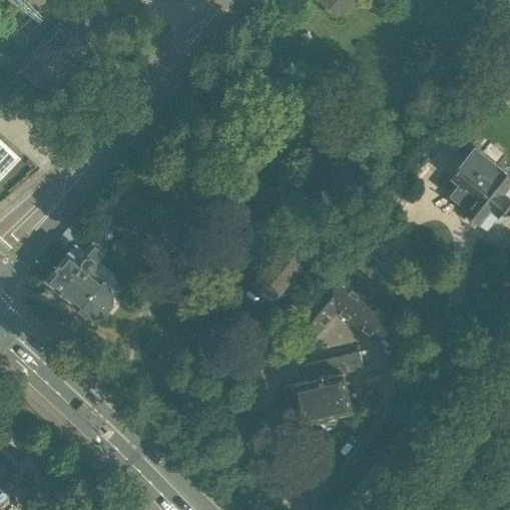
[(338,24),(356,0),(314,0),(312,3),(338,24)]
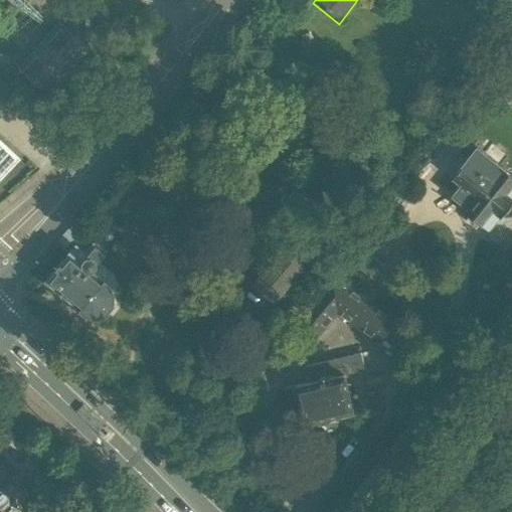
[(0,181),(21,159),(0,139),(0,181)]
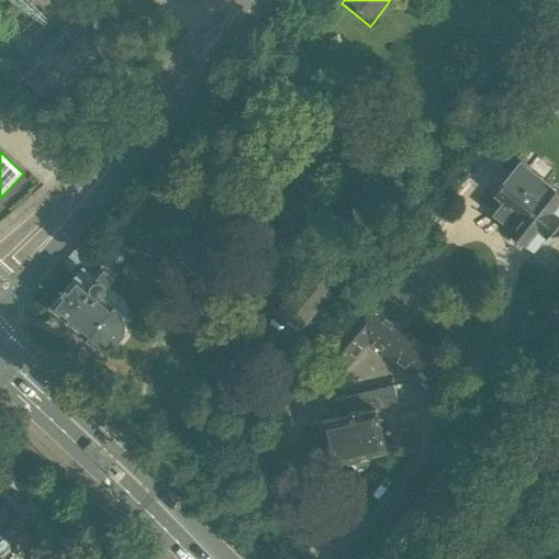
[(517,163),(514,159),(507,168),(511,171),(507,176),(501,170),(483,192),(501,205),(492,216),(507,228),(504,233),(534,257),(543,245),(540,244),(546,237),(549,239),(557,238),(558,235),(558,224),(557,223),(558,220),(558,194),(517,163)]
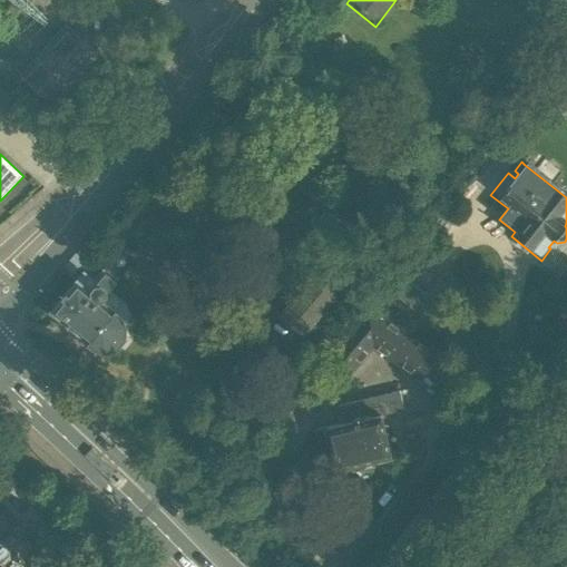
[(66,265),(60,271),(69,279),(79,266),(71,258),(66,265)]
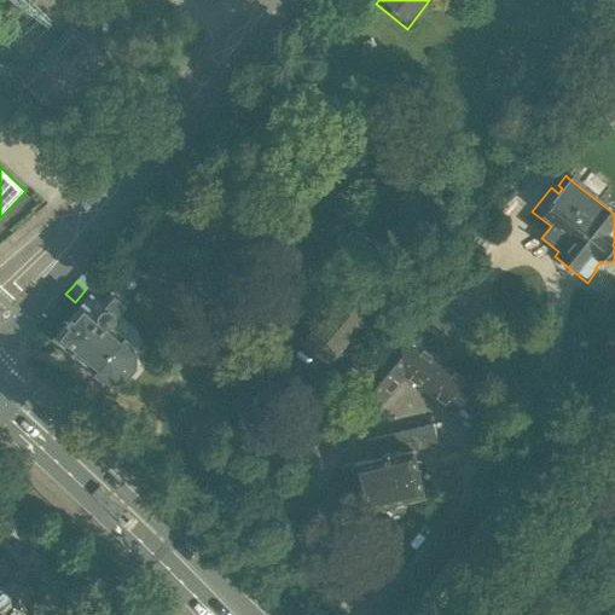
[(123,309),(114,301),(116,297),(111,293),(99,307),(88,297),(82,306),(81,306),(53,340),(96,375),(96,373),(98,376),(111,381),(123,378),(132,367),(133,354),(126,343),(123,341),(108,328),(123,309)]
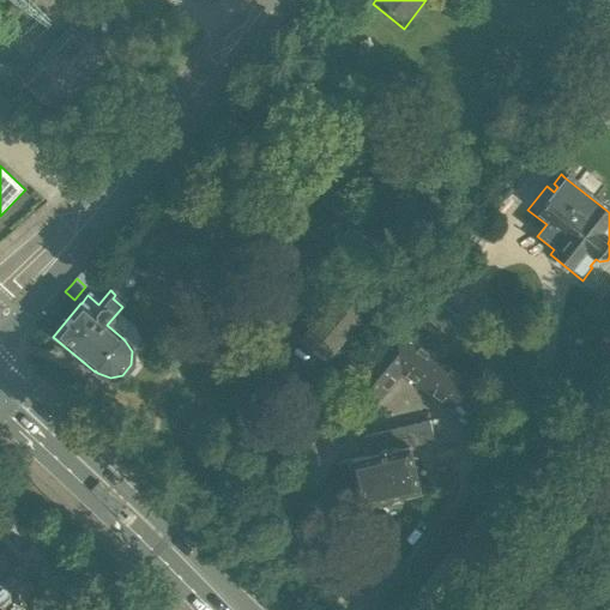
[(454,318),(421,290),(399,318),(414,330),(423,318),(442,332),(454,318)]
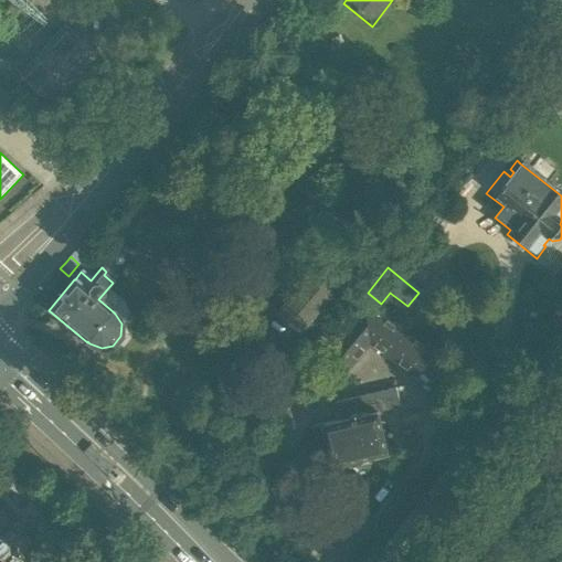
[(299,335),(332,295),(308,275),(275,315),(274,316),(275,318),(276,317),(297,335),(298,336),(299,335)]
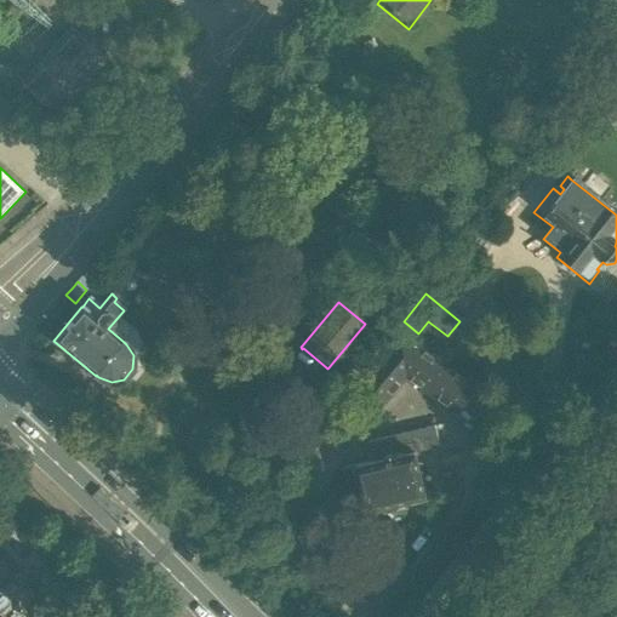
[(474,389),(398,337),(356,387),(381,407),(404,380),(456,416),(456,415),(468,423),(486,398),(474,389)]
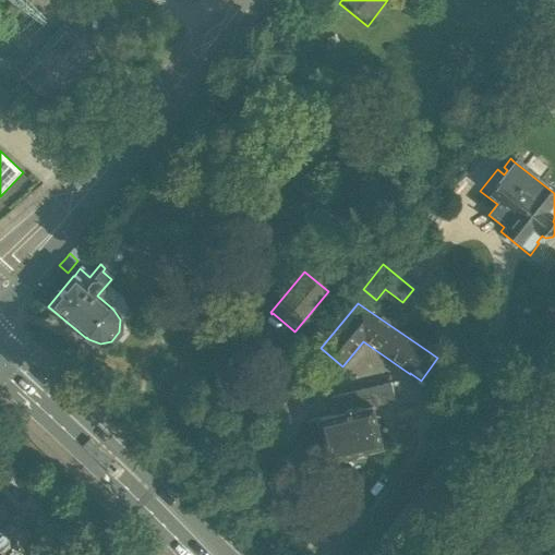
[(381,448),(371,409),(394,403),(389,386),(329,400),(334,418),(305,424),(315,463),(326,461),(326,463),(328,462),(344,459),(345,463),(352,470),(362,468),(365,459),(364,454),(379,450),(382,450),(381,448)]
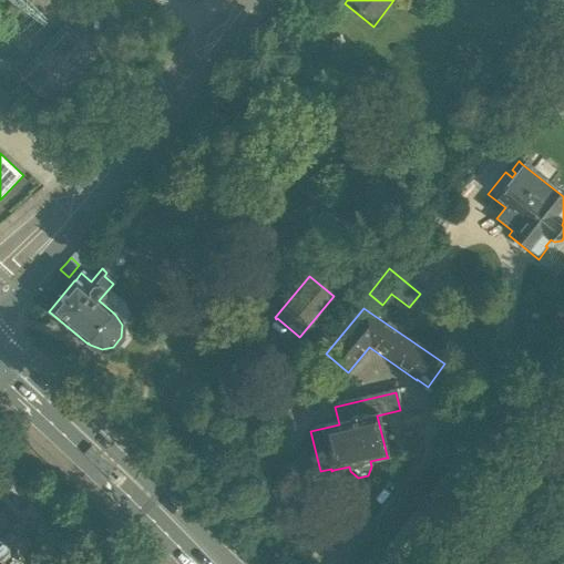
[(19,563),(11,554),(9,554),(9,549),(0,539),(0,563),(19,563)]
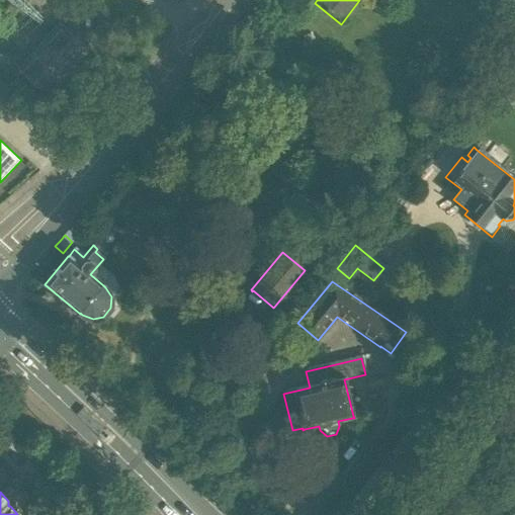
[(462,514),(451,504),(441,514),(462,514)]
